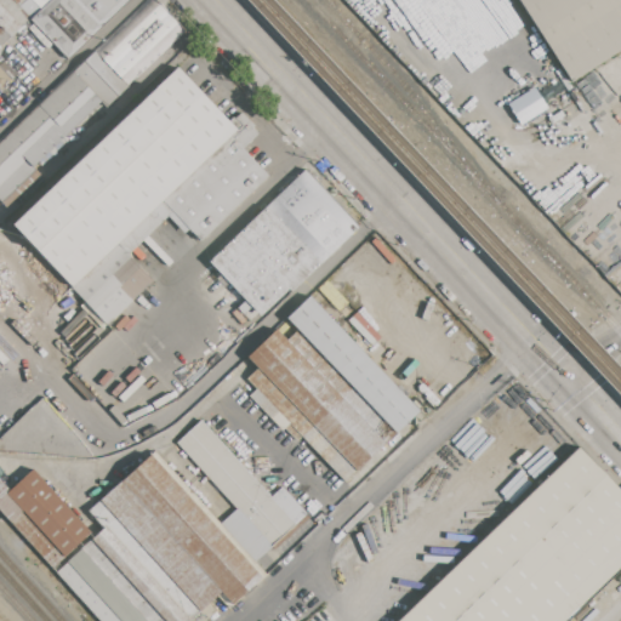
[(0,141),(146,0),(155,0),(186,32),(83,130),(77,124),(32,166),(39,172),(4,206),(0,201),(0,141)]
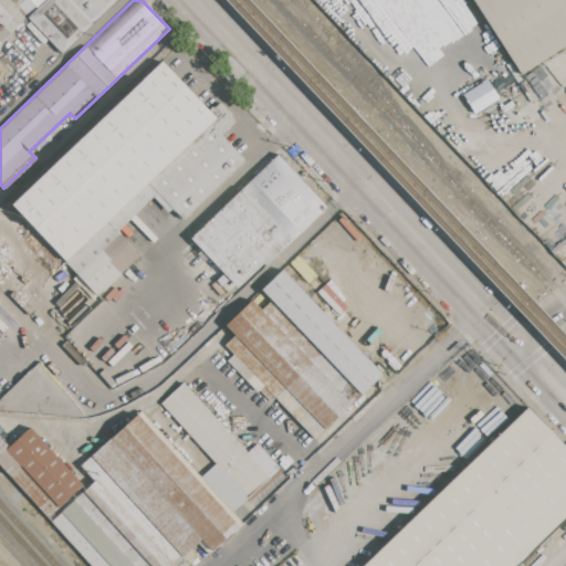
[(29,18),(48,0),(70,0),(93,23),(62,53),(29,18)]
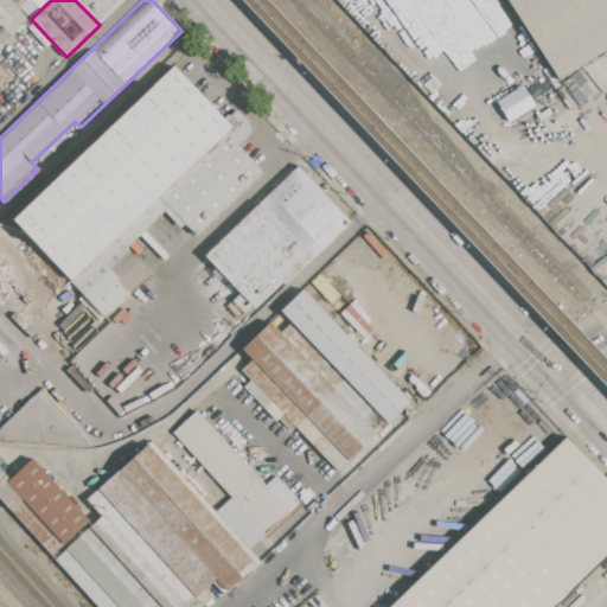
[(125,0),(100,25),(75,0),(125,0)]
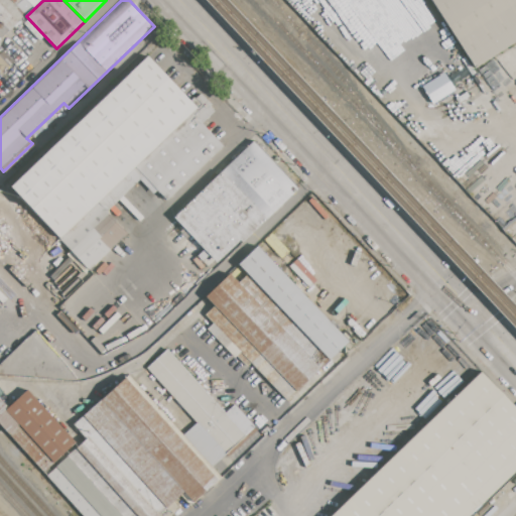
[(515,0),(515,41),(475,69),(429,0),(515,0)]
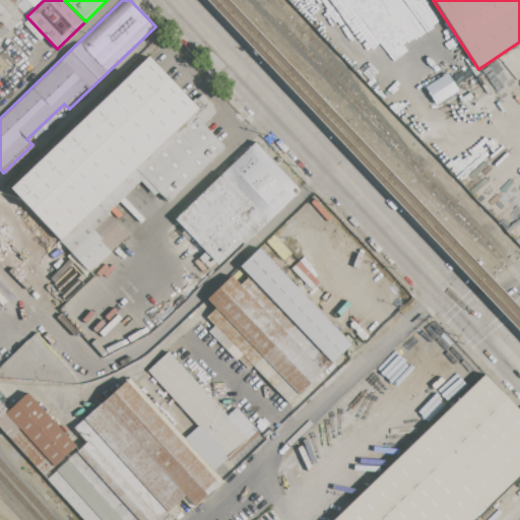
[(0,40),(0,2),(18,22),(0,40)]
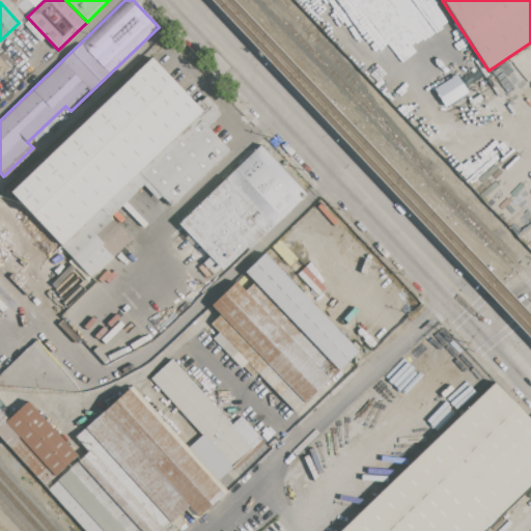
[(0,74),(0,53),(2,52),(14,65),(1,76),(0,74)]
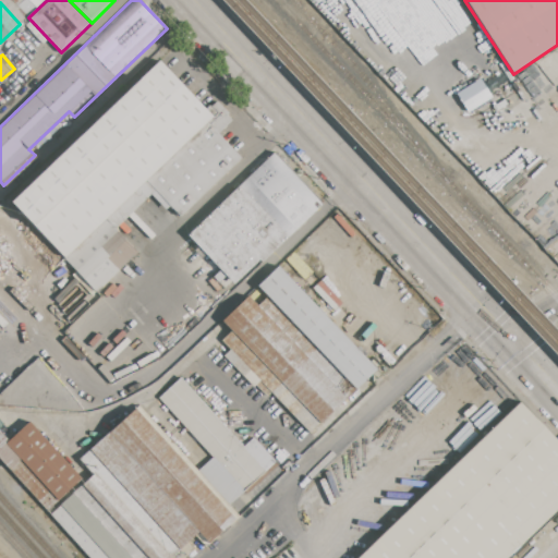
[(8,206),(159,61),(206,110),(216,100),(234,120),(219,134),(243,158),(181,218),(155,191),(116,229),(137,252),(93,295),(8,206)]
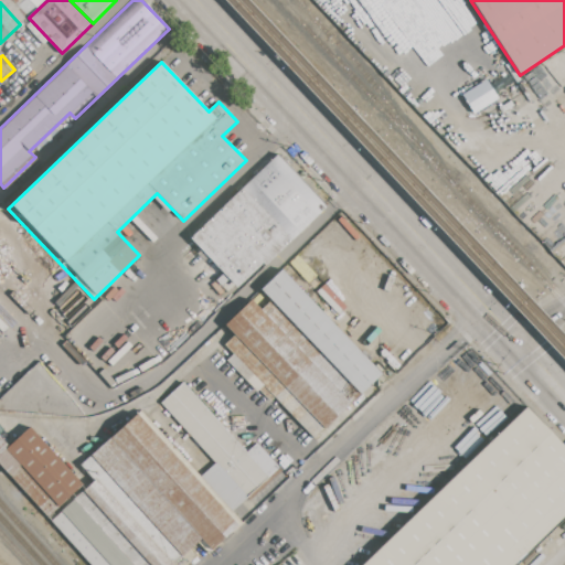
[(470,113),(497,100),(487,81),(461,93),(470,113)]
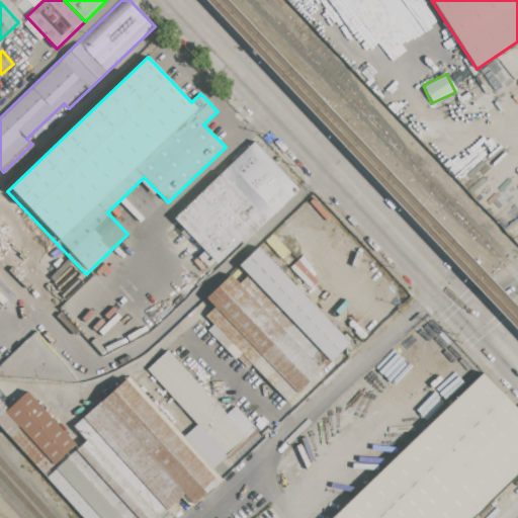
[(219,263),(175,217),(255,142),(300,189),(243,244),(241,242),(219,263)]
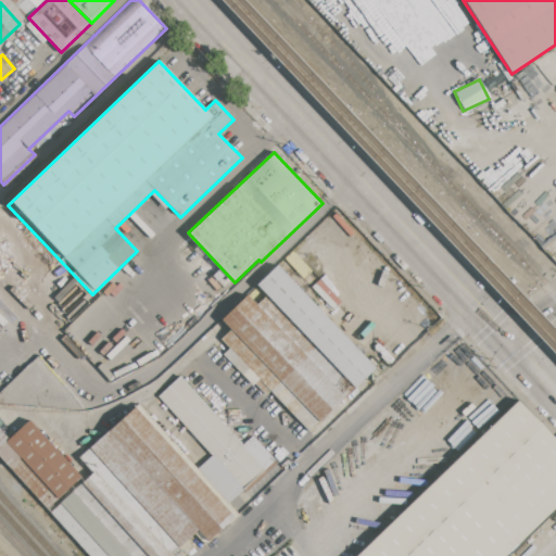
[(276,265),(375,370),(308,432),(270,392),(265,396),(253,383),(251,386),(222,355),(228,348),(210,328),(245,294),(255,304),(265,295),(255,285),(276,265)]
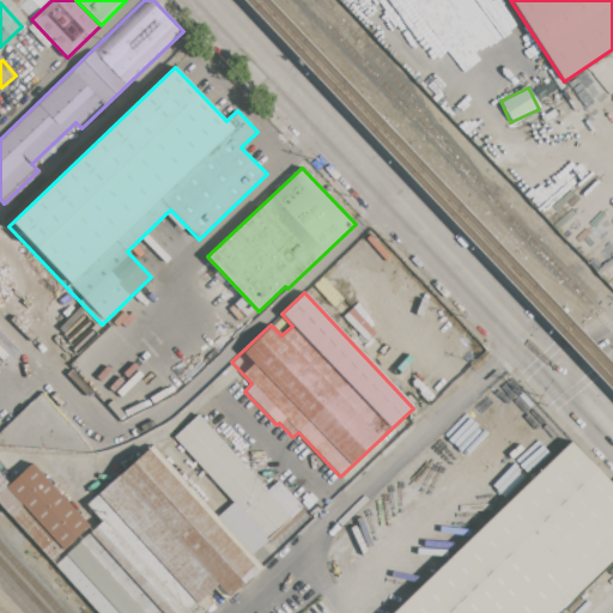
[(97,612),(55,565),(102,523),(85,504),(151,444),(158,451),(199,416),(267,491),(278,483),(302,509),(252,554),(263,568),(224,604),(212,590),(186,612),(97,612)]
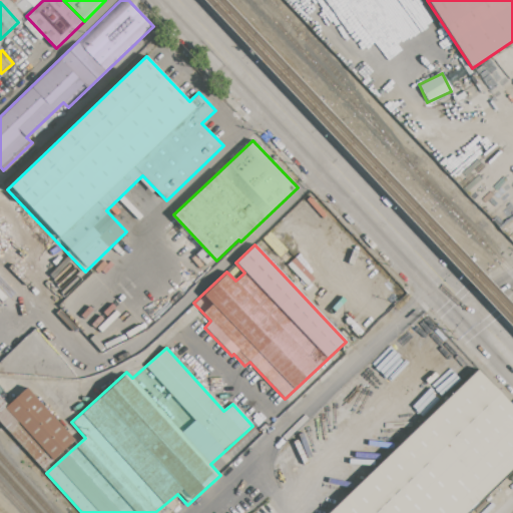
[(512,407),(512,470),(468,512),(328,512),(476,369),(512,407)]
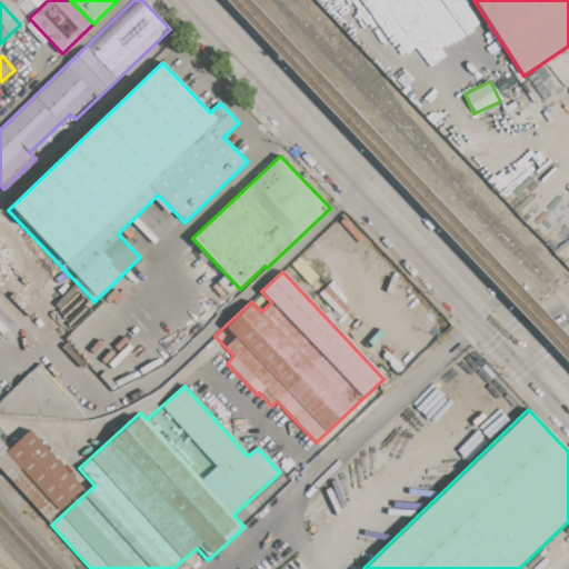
[(29,429),(83,487),(48,520),(0,469),(0,440),(8,449),(29,429)]
